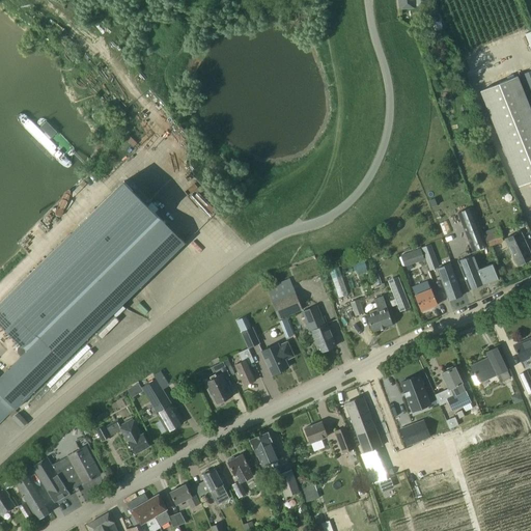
[(530,71),(480,91),(519,187),(527,183),(530,182),(530,185),(530,71)]
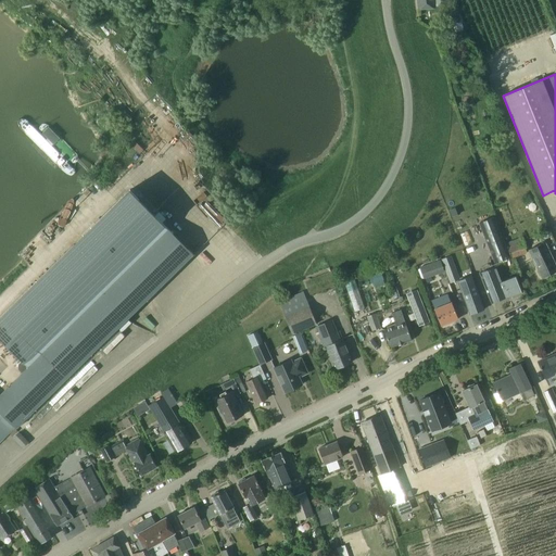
[(150,139),(139,149),(150,159),(160,149),(150,139)]
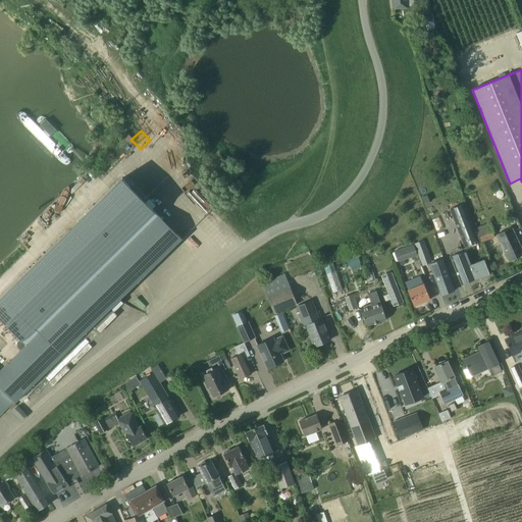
[(181,239),(122,177),(0,298),(0,317),(20,337),(17,341),(17,346),(20,349),(0,369),(0,415),(15,402),(112,308),(115,311),(122,303),(122,302),(120,300),(181,239)]
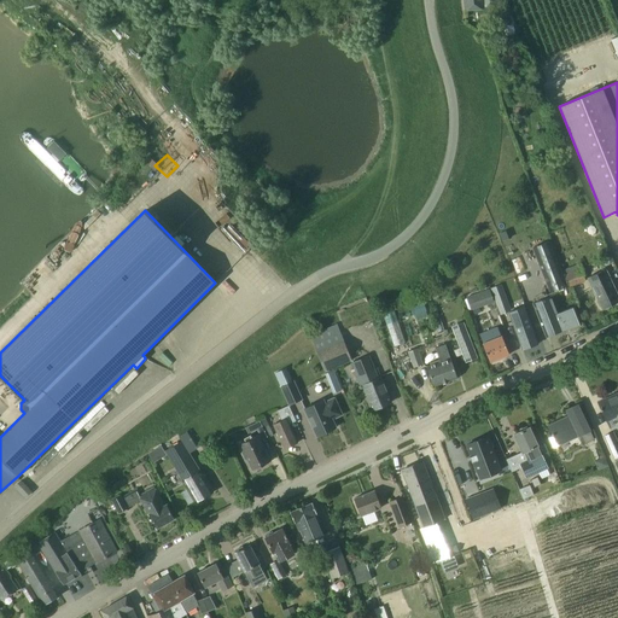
[(549,242),(534,248),(547,284),(564,278),(549,242)]
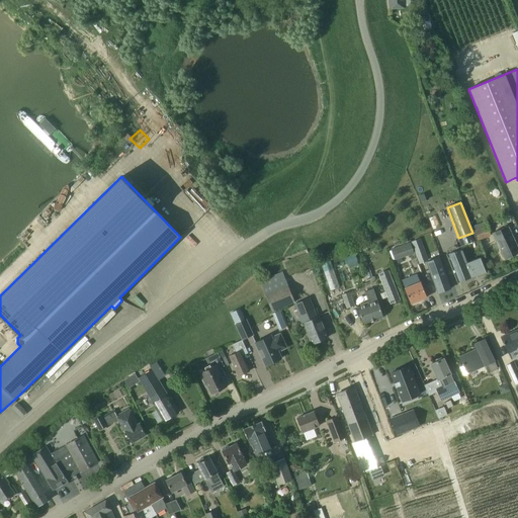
[(471,227),(478,241),(492,236),(490,231),(491,231),(487,221),(471,227)]
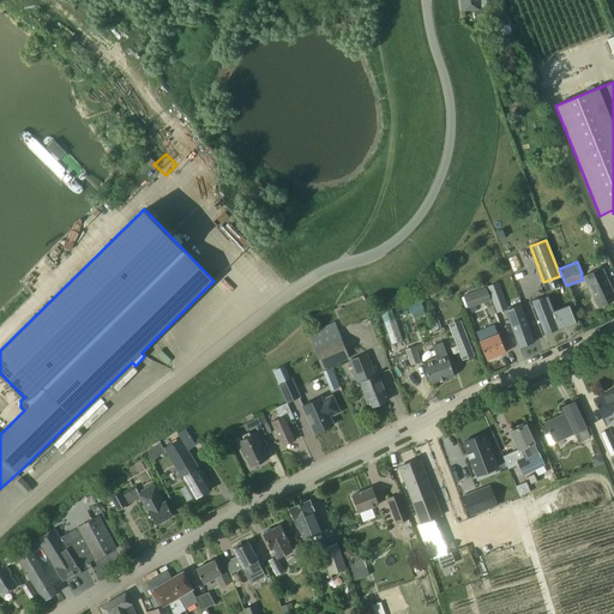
[(613,299),(613,293),(602,268),(584,276),(599,307),(613,299)]
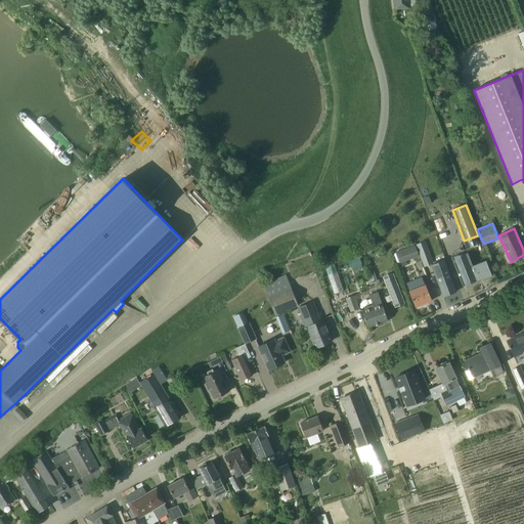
[(417,245),(421,255),(430,252),(426,242),(417,245)]
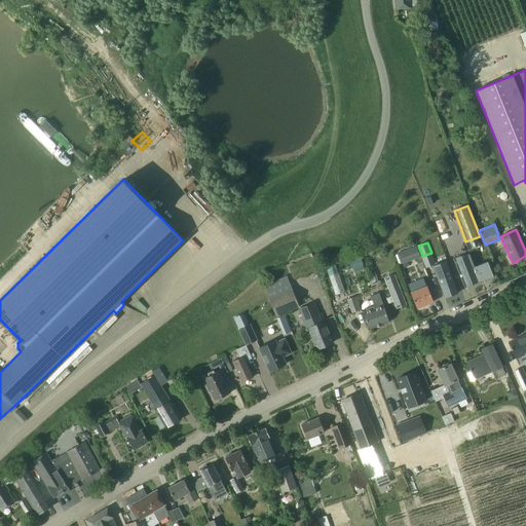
[(421,258),(417,247),(398,253),(401,264),(421,258)]
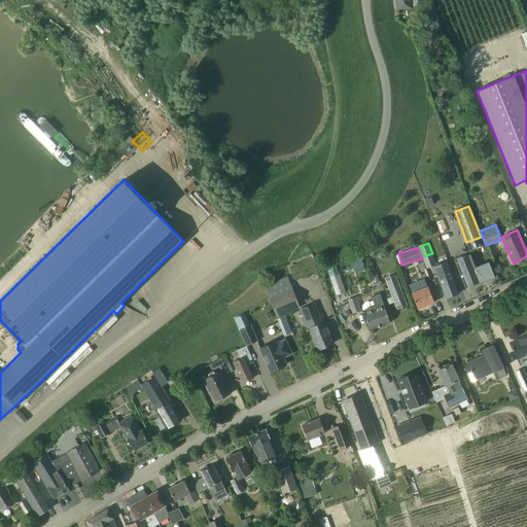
[(475,268),(469,253),(455,258),(466,287),(481,281),(495,276),(490,261),(475,268)]
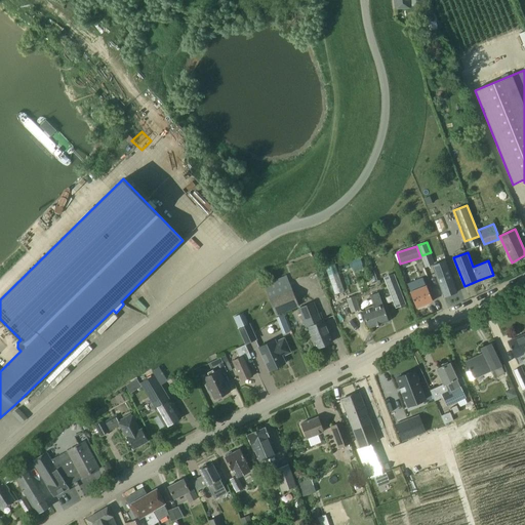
[(435,265),(433,265),(444,297),(457,292),(446,260),(435,265)]
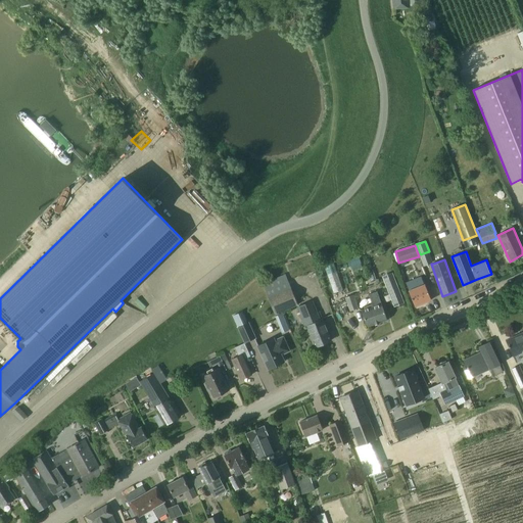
[(333,262),(324,264),(334,293),(343,290),(333,262)]
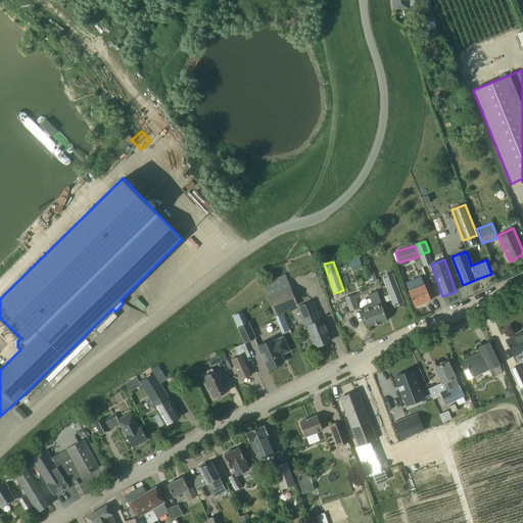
[(392,274),(383,277),(394,305),(403,302),(392,274)]
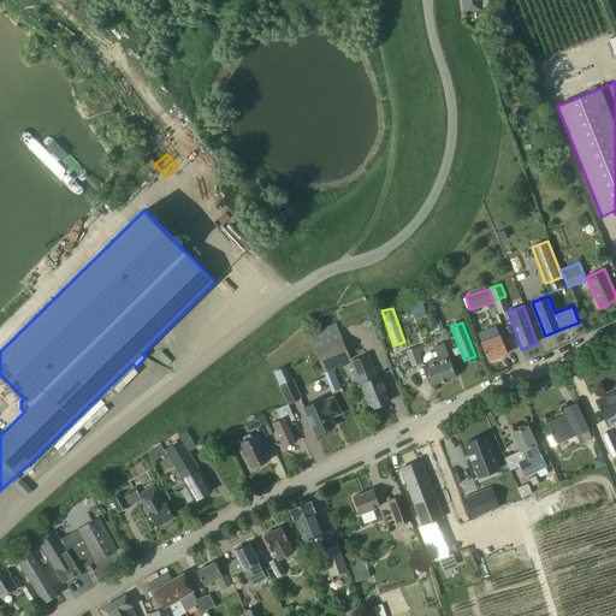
[(483,343),(481,343),(489,361),(508,354),(501,335),(499,336),(483,343)]
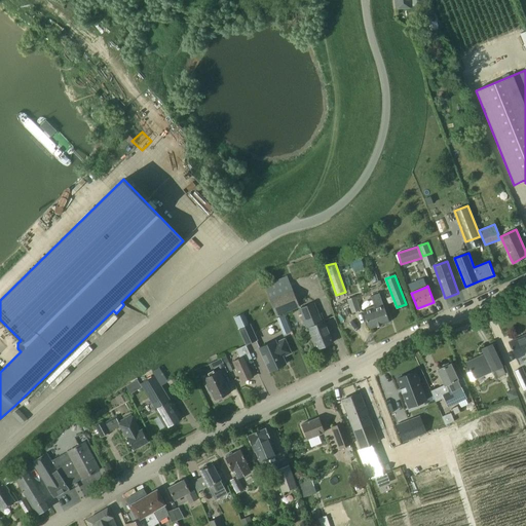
[(293,289),(269,298),(275,314),(276,316),(294,309),(300,307),(293,289)]
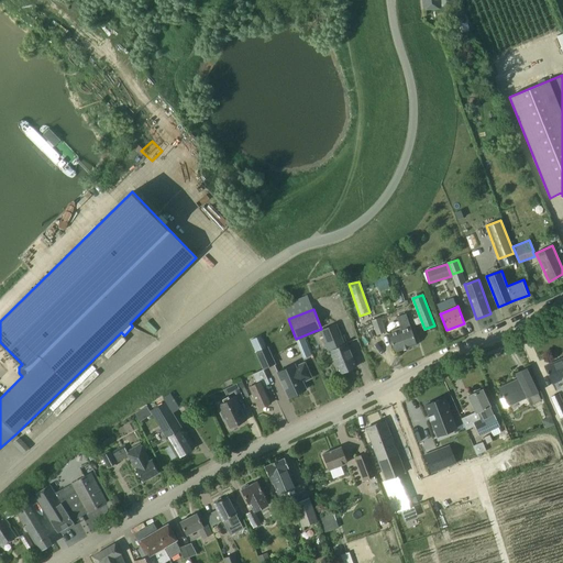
[(406,313),(397,317),(400,328),(392,330),(393,333),(389,334),(396,352),(417,344),(406,313)]
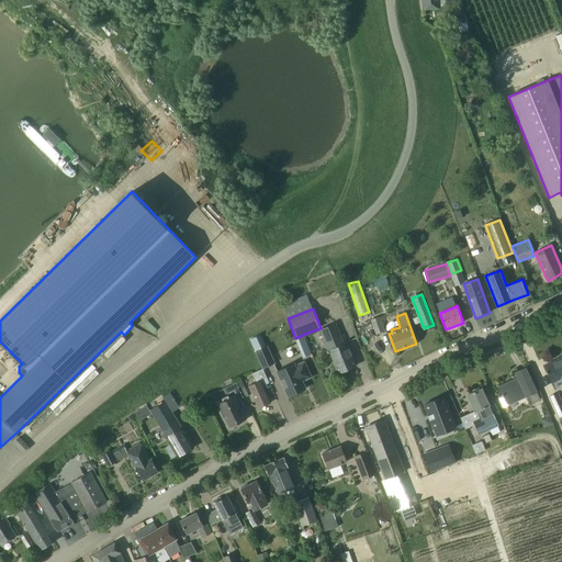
[(385,330),(380,316),(371,319),(377,334),(385,330)]
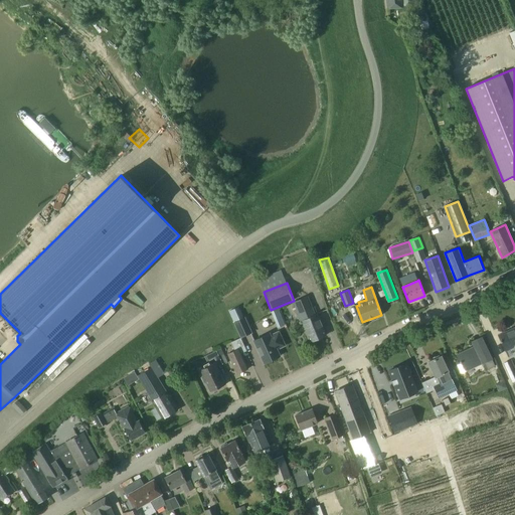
[(316,314),(308,296),(294,302),(298,314),(297,314),(299,321),(302,320),(311,341),(326,335),(318,314),(316,314)]
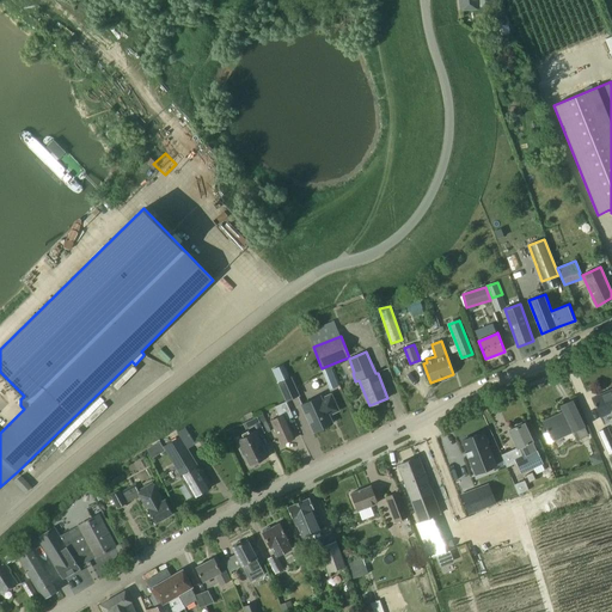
[(279,383),(289,377),(283,365),(273,369),(279,383)]
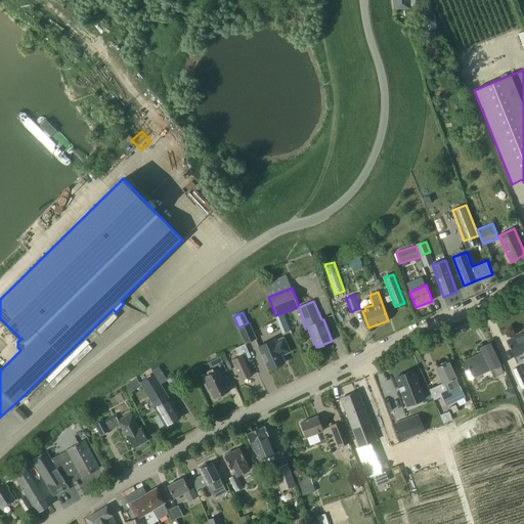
[(282,314),(275,317),(282,334),(290,331),(282,314)]
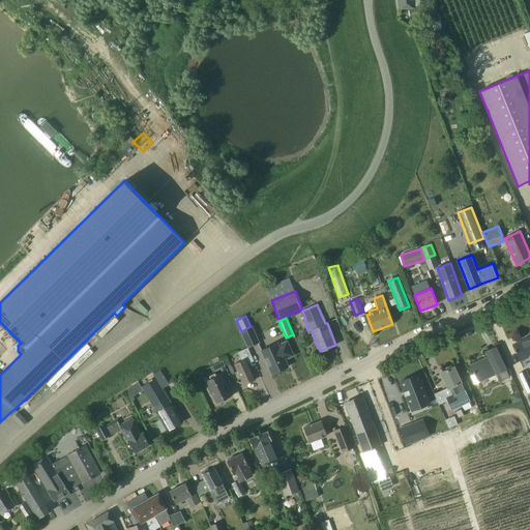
[(260,343),(253,326),(251,326),(241,331),(248,348),(260,343)]
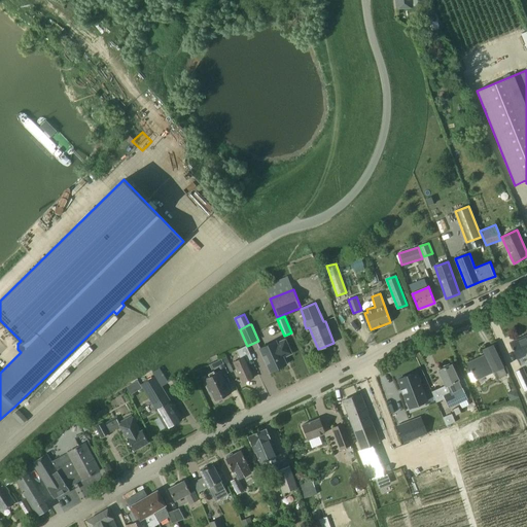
[(526,337),(520,341),(519,339),(511,343),(518,358),(526,355),(526,356),(526,337)]
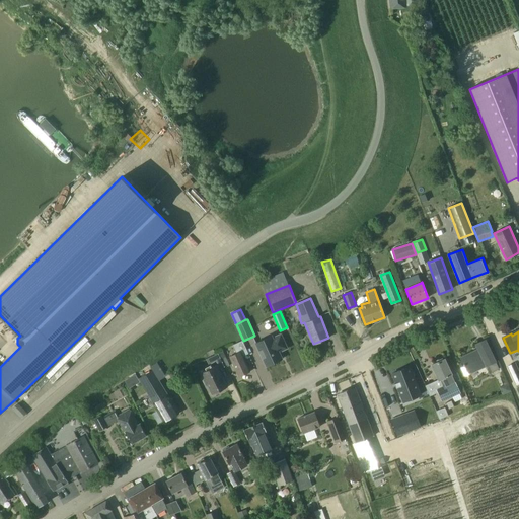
[(287,348),(281,335),(273,338),(272,337),(255,344),(267,366),(282,359),(279,352),(287,348)]
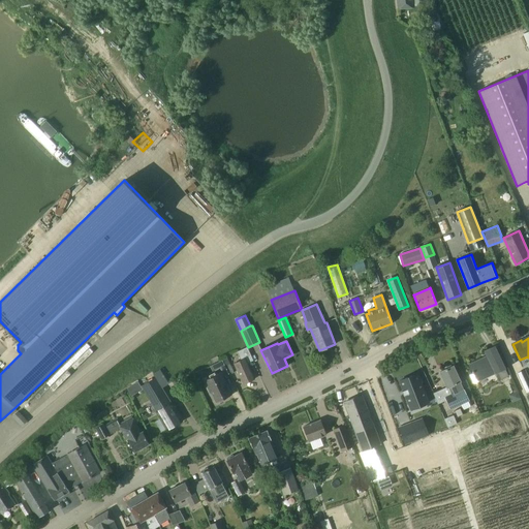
[(509,375),(495,345),(486,350),(488,355),(470,364),(476,377),(478,381),(496,372),(500,380),(509,375)]
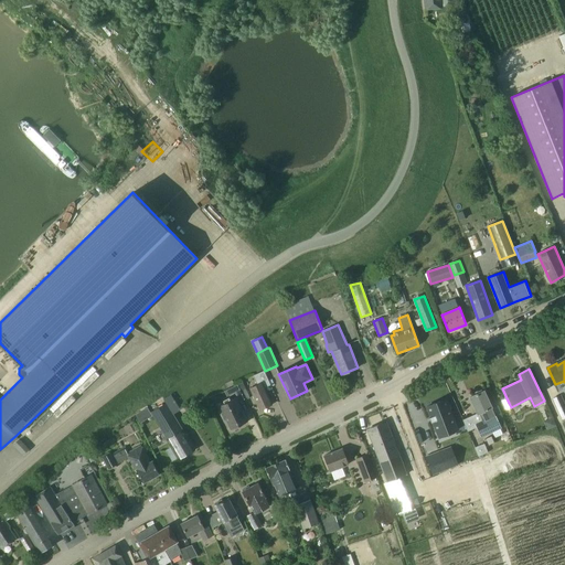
[(270,385),(265,371),(254,375),(258,384),(251,388),(260,411),(273,405),(265,387),(270,385)]
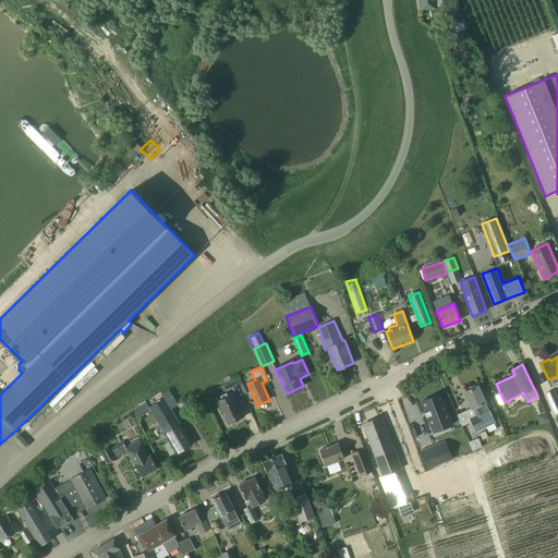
[(232,387),(237,397),(241,395),(233,379),(229,381),(232,387)]
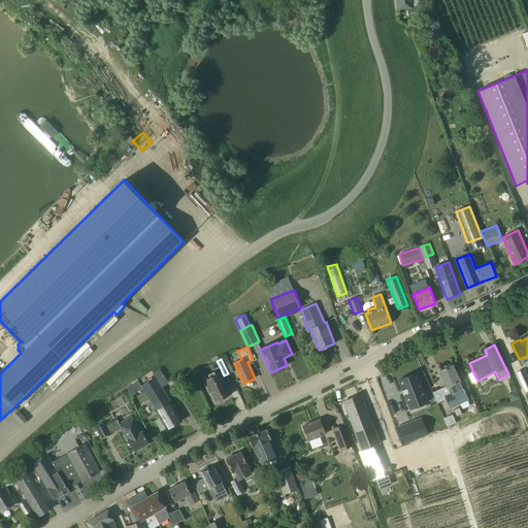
[(460,381),(453,365),(439,371),(447,387),(452,385),(455,392),(444,396),(451,407),(468,399),(463,389),(459,381),(460,381)]
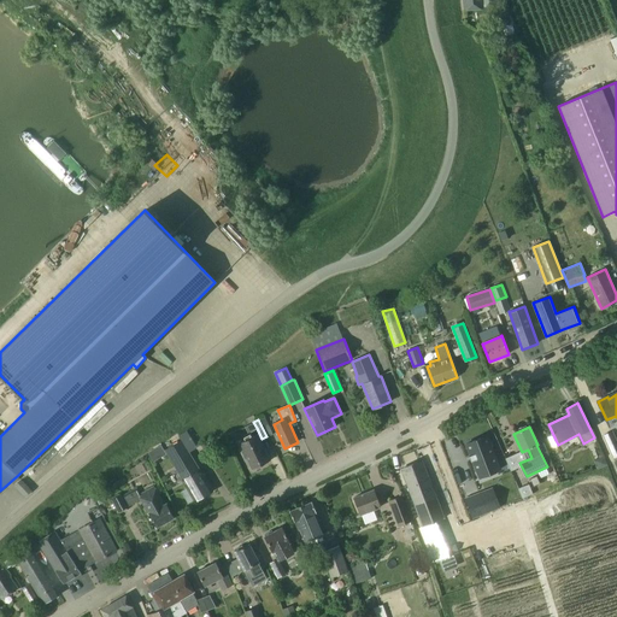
[(616,457),(616,440),(612,430),(603,435),(613,458),(616,457)]
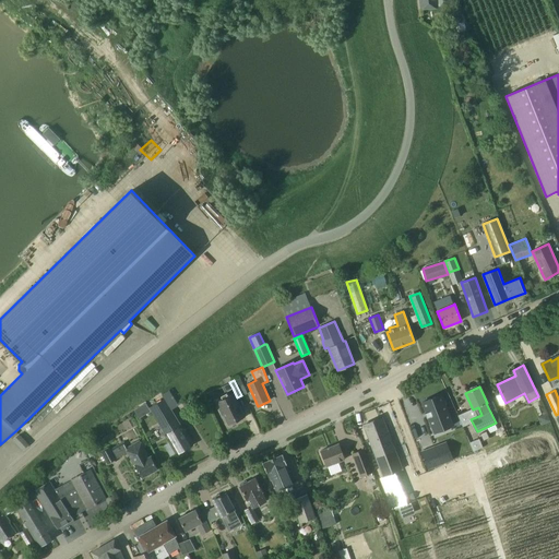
[(157,403),(150,407),(166,435),(165,436),(169,442),(165,445),(170,455),(176,453),(177,454),(193,444),(181,426),(165,399),(164,399),(159,393),(154,396),(157,403)]
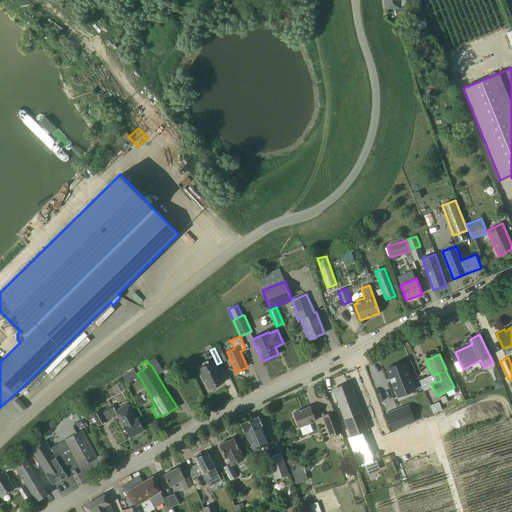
[(224,383),(213,360),(199,367),(201,372),(200,373),(204,382),(206,382),(210,390),(211,389),(212,390),(216,388),(216,386),(224,383)]
